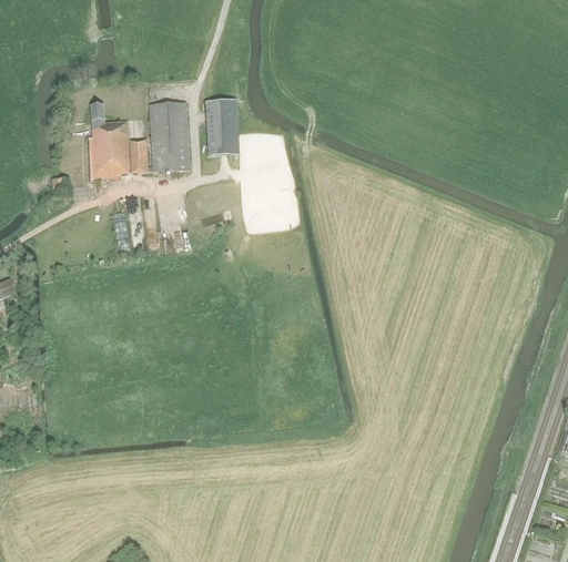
[(209,153),(239,152),(235,98),(205,99),(209,153)]
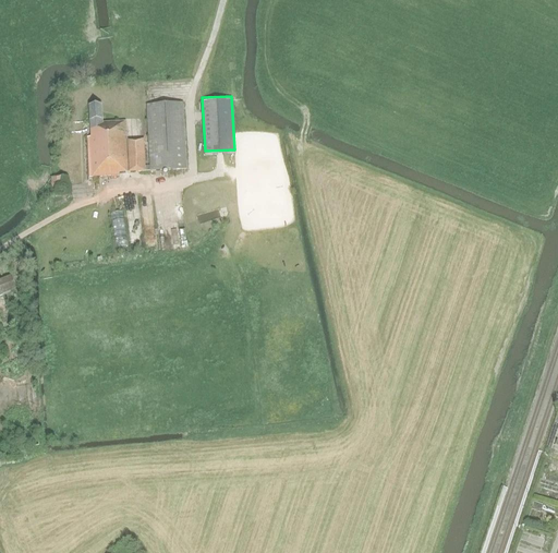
[(101,99),(89,100),(91,132),(87,132),(89,172),(119,170),(119,168),(129,168),(186,165),(183,98),(147,100),(150,161),(145,161),(144,134),(128,135),(126,117),(102,118),(101,99)]
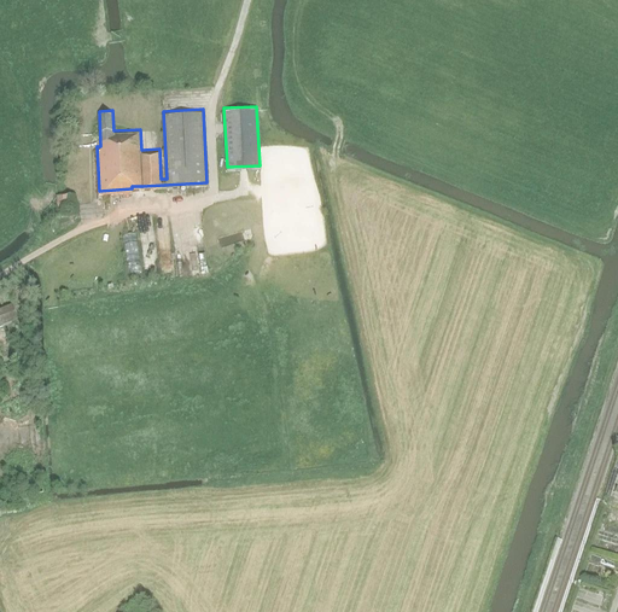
[(57,207),(75,207),(74,191),(57,192),(57,207)]
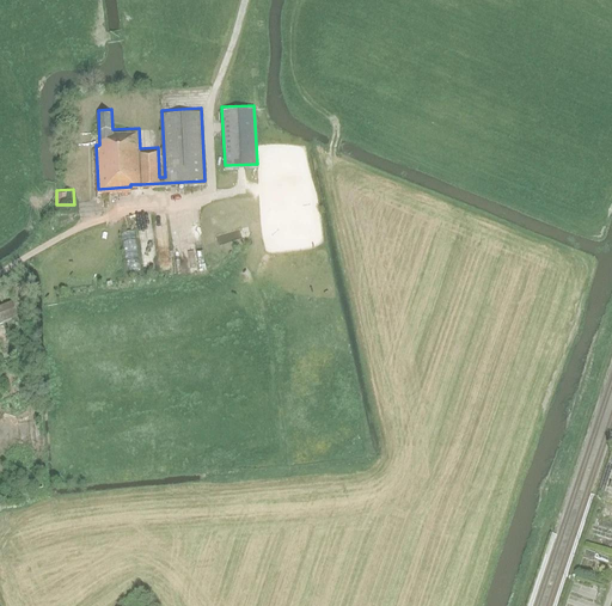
[(138,225),(124,226),(127,264),(140,263),(138,225)]
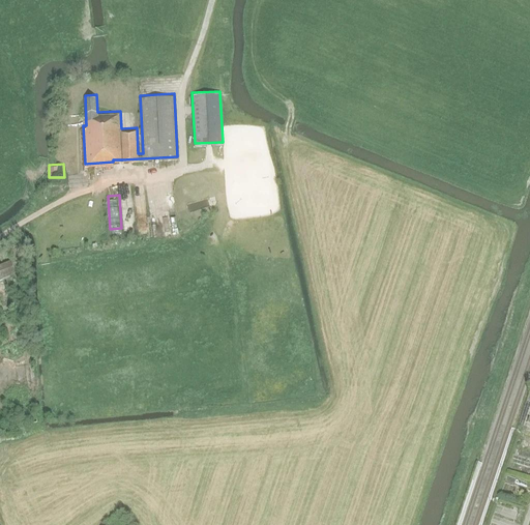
[(0,275),(15,270),(10,258),(0,261),(0,275)]
